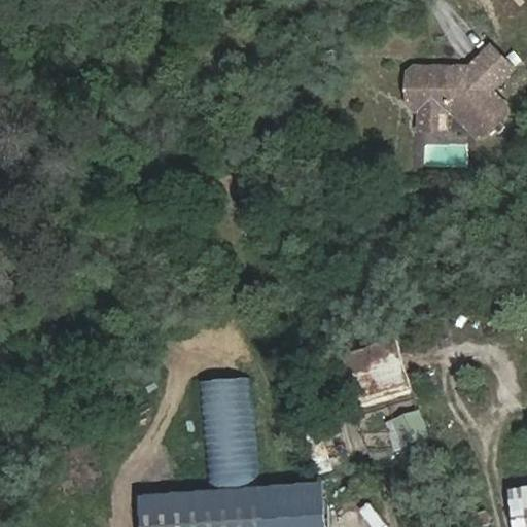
[(449,64),(418,65),(412,70),(412,99),(417,104),(423,104),(428,109),(445,109),(450,105),(456,105),(482,130),(512,108),(512,101),(496,85),(518,63),(497,41),(469,69),(454,68),(449,64)]
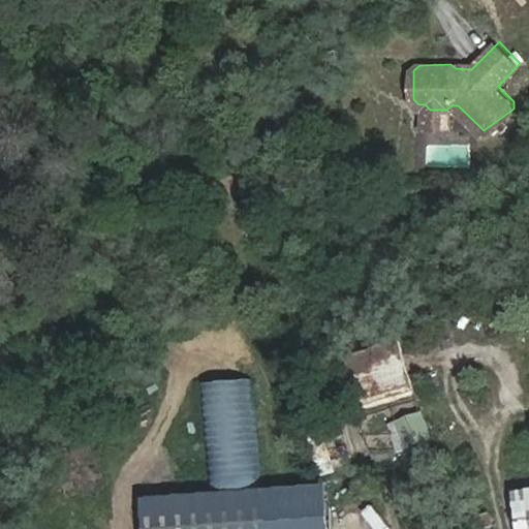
[(430,110),(425,104),(425,125),(452,126),(452,105),(446,110),(430,110)]
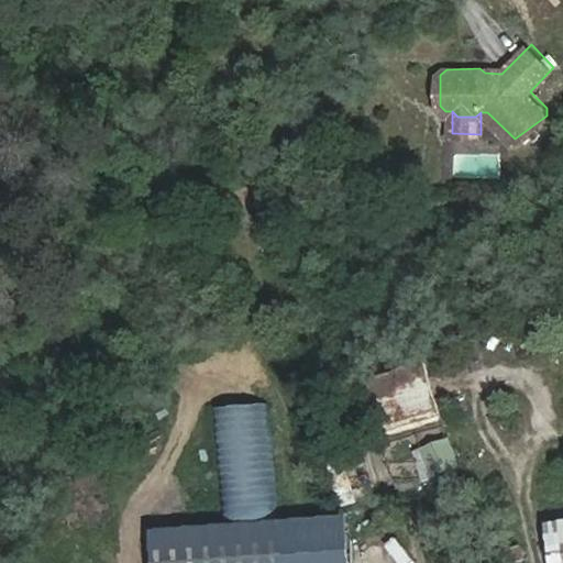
[(359,381),(375,434),(442,415),(427,361),(359,381)]
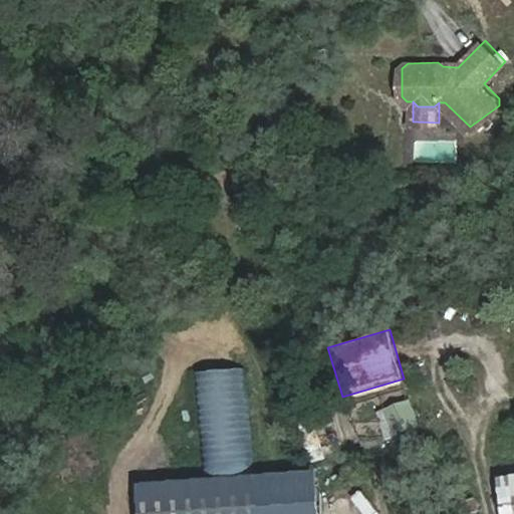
[(203,477),(139,481),(141,513),(319,513),(317,470),(254,473),(248,367),(197,370),(203,477)]
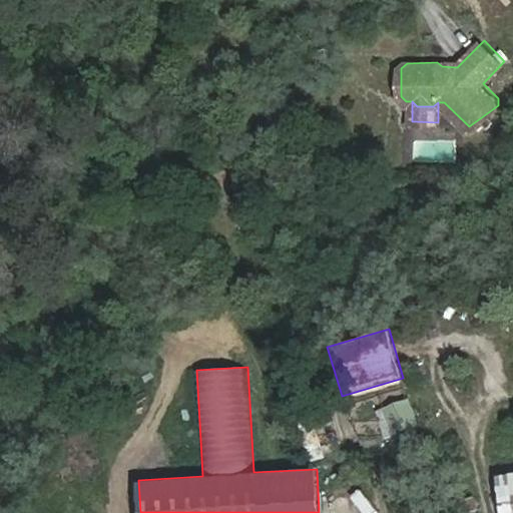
[(387,436),(417,425),(408,402),(378,413),(387,436)]
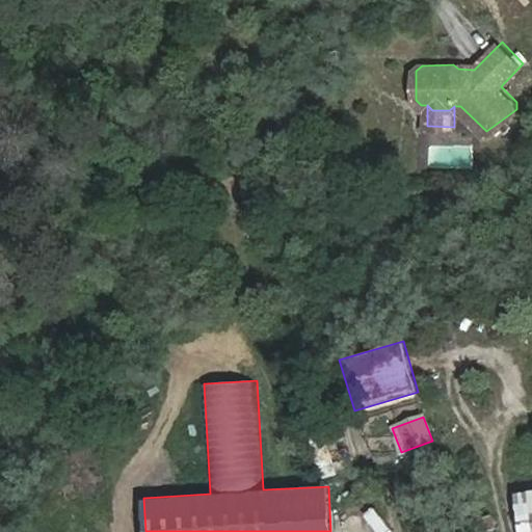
[(308,433),(318,468),(335,463),(325,428),(308,433)]
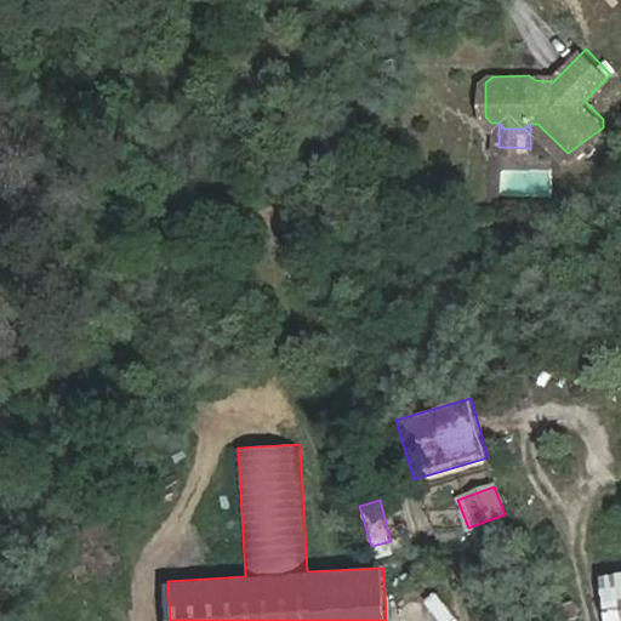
[(620,620),(620,577),(608,580),(613,620),(620,620)]
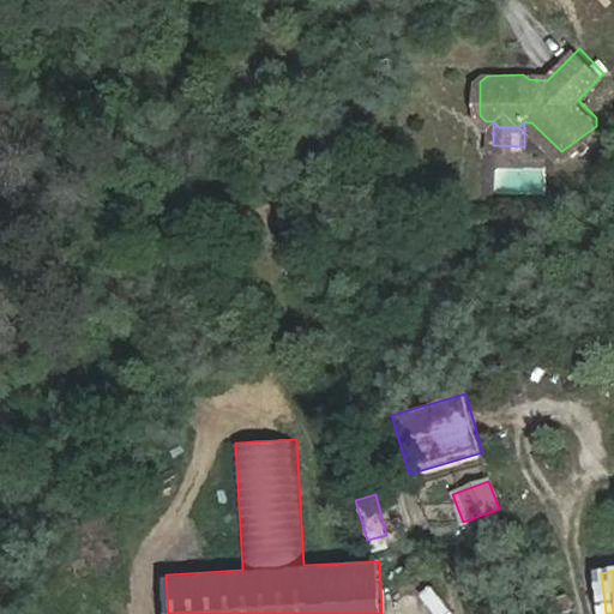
[(566,599),(542,607),(545,613),(558,613),(571,609),(566,599)]
